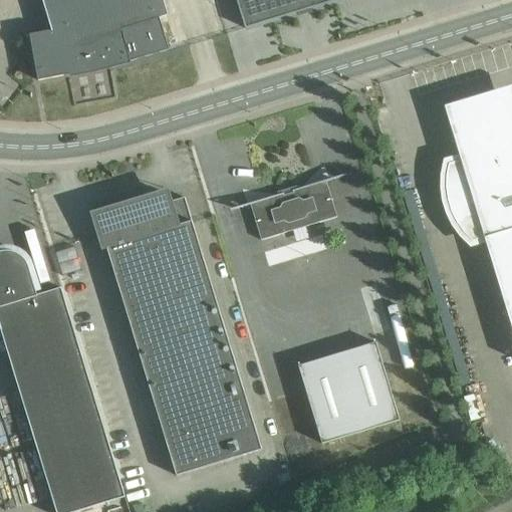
[(32,32),(28,32),(33,58),(37,78),(68,72),(68,75),(86,72),(104,67),(130,61),(129,59),(168,48),(159,16),(167,13),(163,0),(41,0),(50,28),(32,32)]
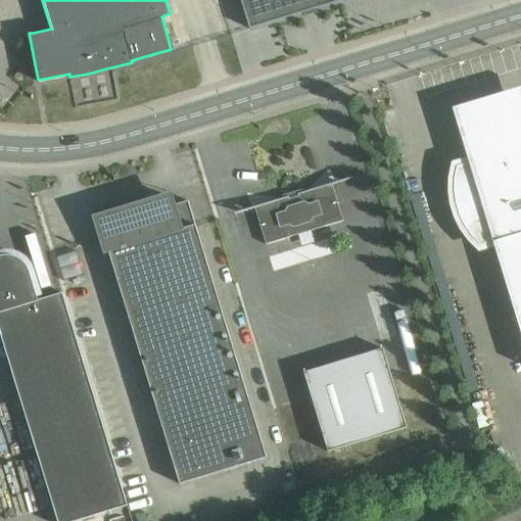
[(240,0),(248,27),(334,0),(240,0)]
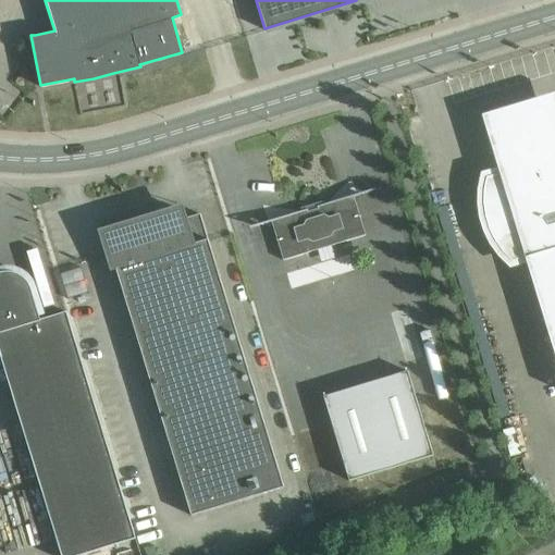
[(554,105),(541,103),(519,106),(501,115),(484,130),(496,171),(484,175),(481,188),(481,201),(483,214),(486,227),(493,239),(501,250),(509,260),(522,256),(554,361),(554,105)]
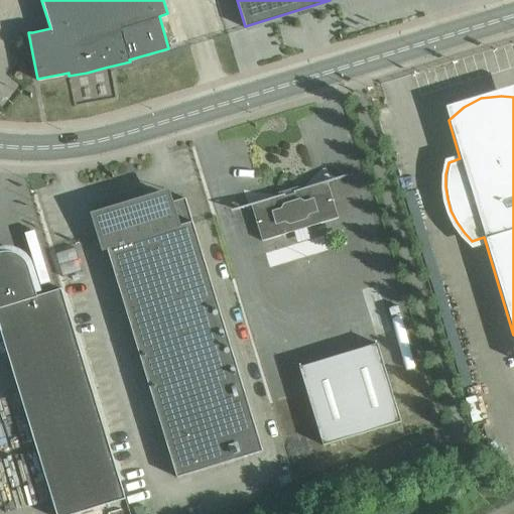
[(243,204),(244,205),(250,204),(261,239),(337,216),(326,180),(332,178),(332,177),(291,189),(292,190),(284,194),(283,191),(243,204)]
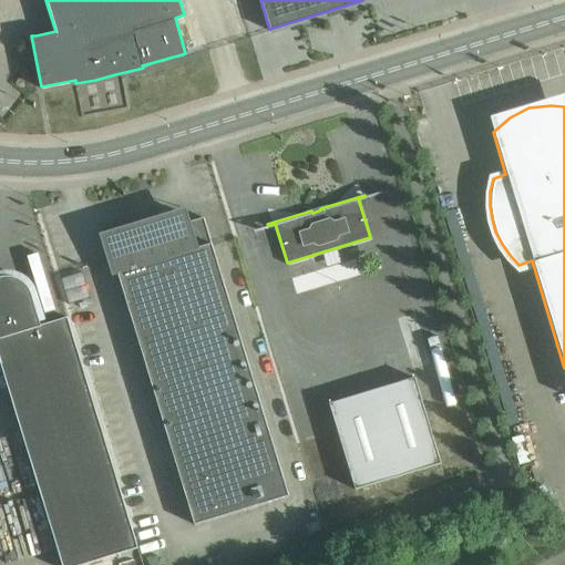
[(286,494),(202,215),(187,219),(184,213),(143,225),(142,221),(123,226),(124,230),(102,238),(112,273),(116,271),(193,523),(286,494)]
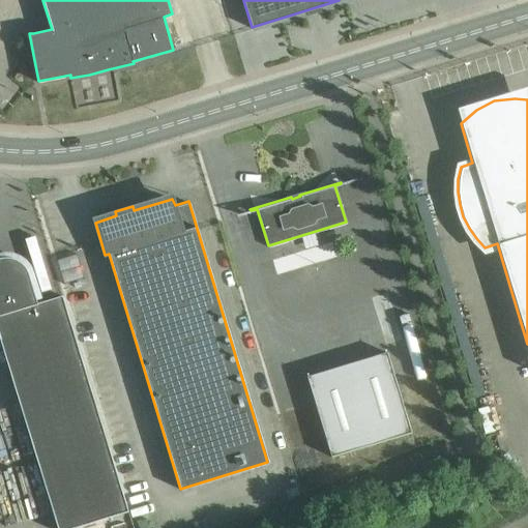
[(0,342),(57,527),(70,527),(127,510),(62,295),(36,302),(28,273),(26,269),(24,266),(23,264),(20,261),(16,259),(13,263),(1,261),(0,261),(0,342)]
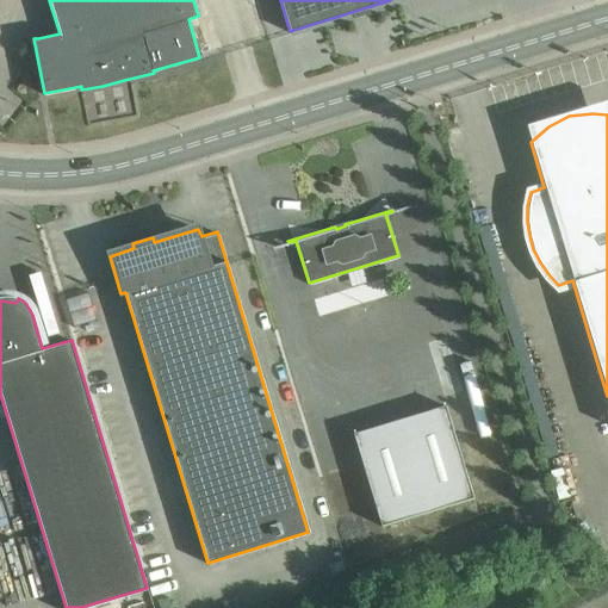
[(444,404),(353,432),(380,523),(472,495),(444,404)]
